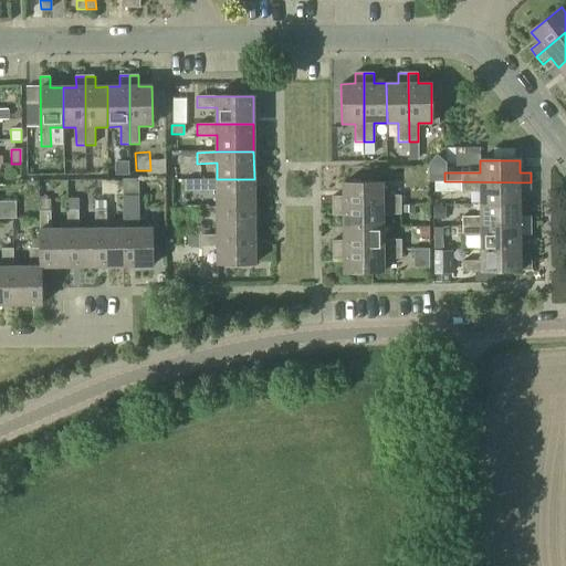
[(128,161),(114,161),(115,176),(128,176),(128,161)]
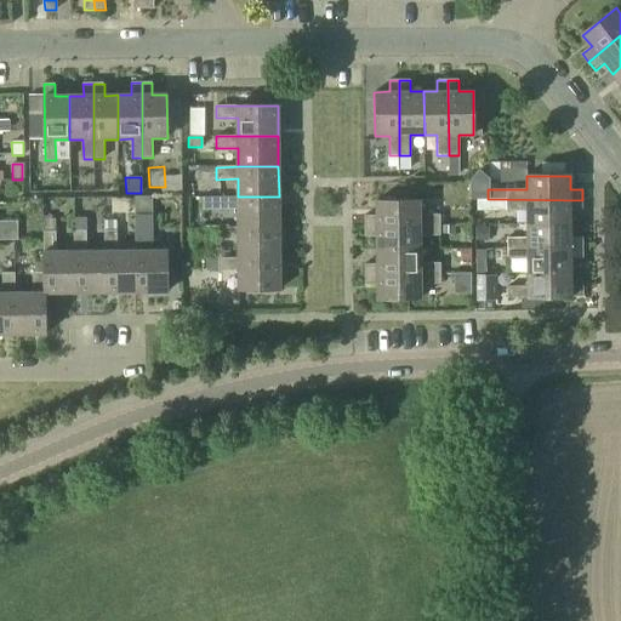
[(152,215),(152,197),(134,197),(134,215),(152,215)]
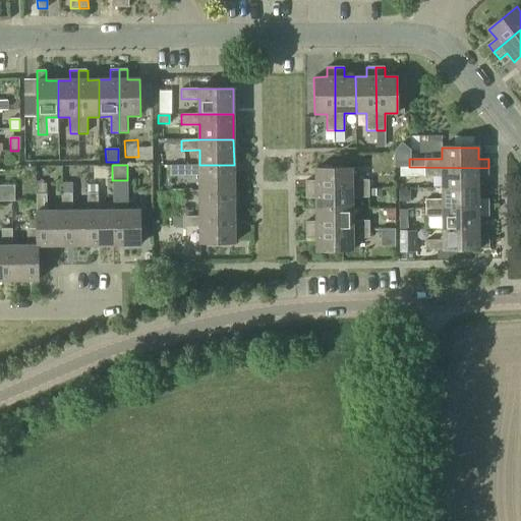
[(234,190),(234,165),(199,165),(169,166),(169,176),(200,176),(200,191),(234,190)]
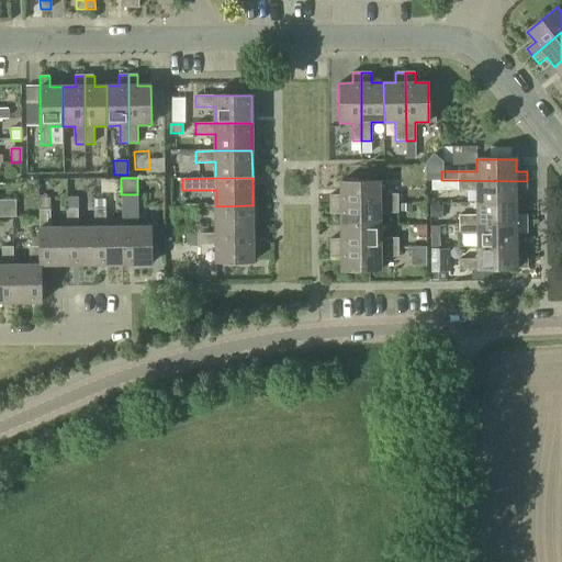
[(527,191),(527,181),(441,180),(430,181),(430,191),(476,190),(476,203),(516,203),(516,191),(527,191)]
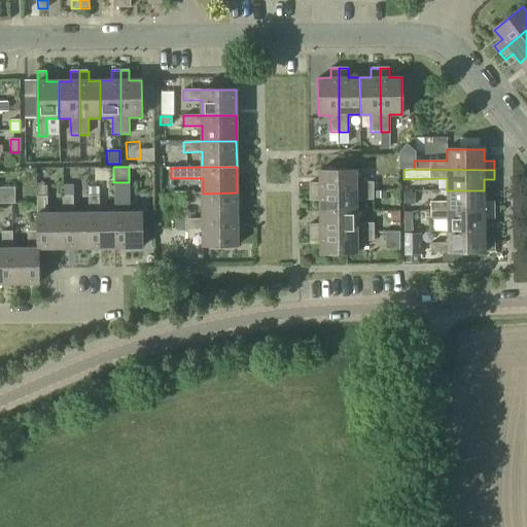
[(309,192),(372,191),(372,182),(356,182),(356,170),(319,171),(319,183),(309,183),(309,192)]
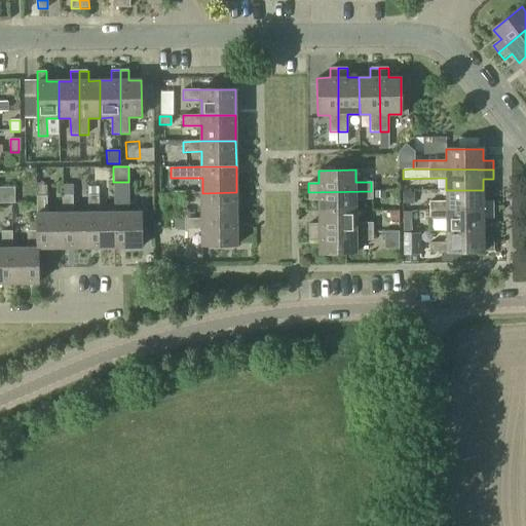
[(483,201),(483,190),(446,190),(446,202),(428,202),(428,203),(416,203),(416,212),(421,212),(493,211),(493,201),(483,201)]
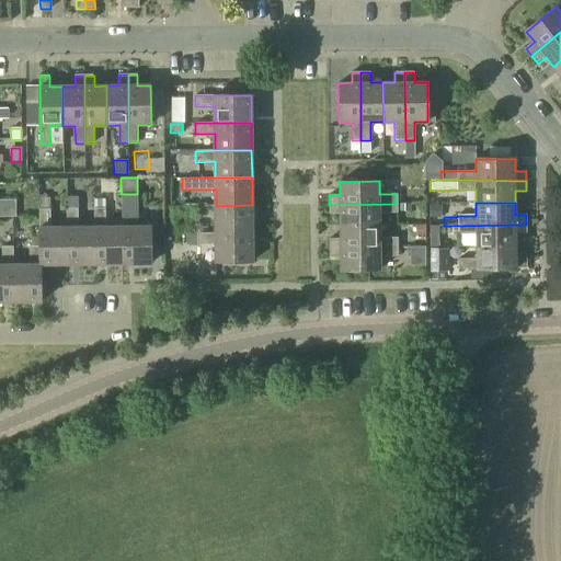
[(341,227),(380,227),(379,213),(397,213),(396,204),(329,205),(329,214),(341,214),(341,227)]
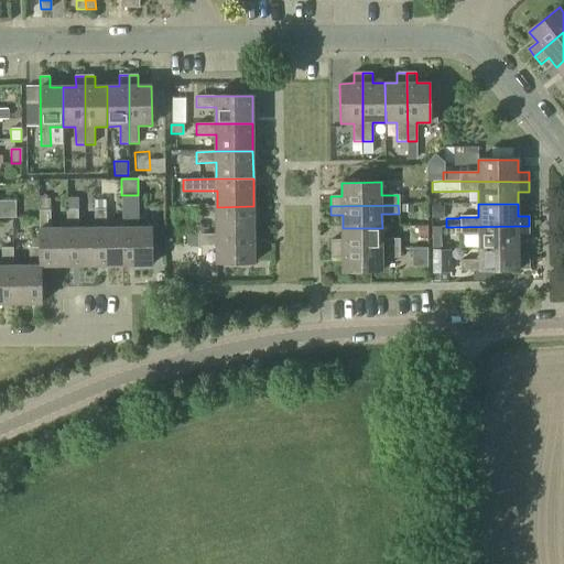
[(217,235),(253,235),(253,206),(217,207),(196,207),(197,218),(217,218),(217,235)]
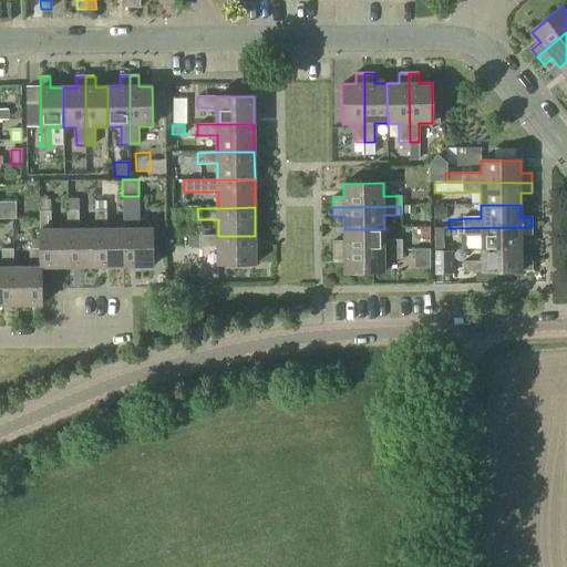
[(434,207),(434,219),(445,220),(445,207),(434,207)]
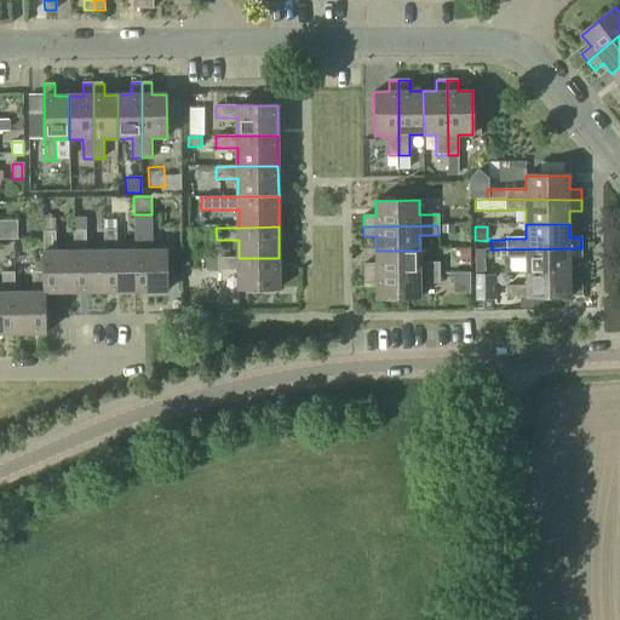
[(135,230),(135,251),(135,292),(167,292),(167,251),(147,251),(147,230),(135,230)]
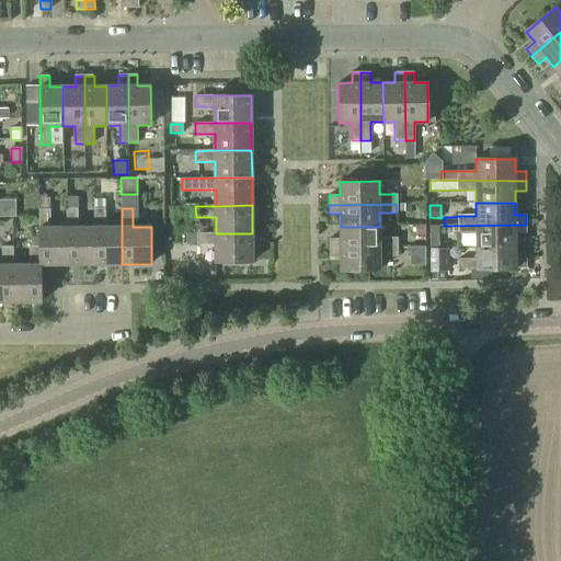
[(67,265),(66,227),(50,227),(49,209),(38,210),(38,238),(39,265),(41,265),(67,265)]
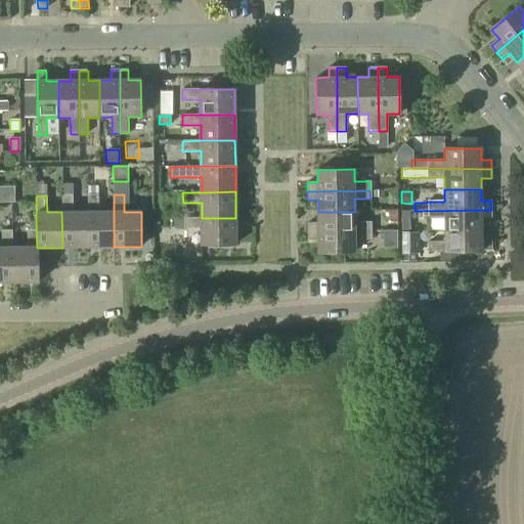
[(88,247),(87,212),(72,212),(72,195),(61,195),(61,212),(62,248),(88,247)]
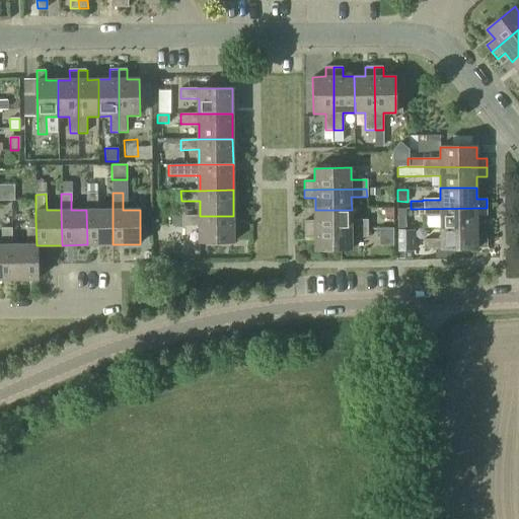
[(113,244),(113,210),(97,210),(97,194),(86,194),(86,210),(87,244),(113,244)]
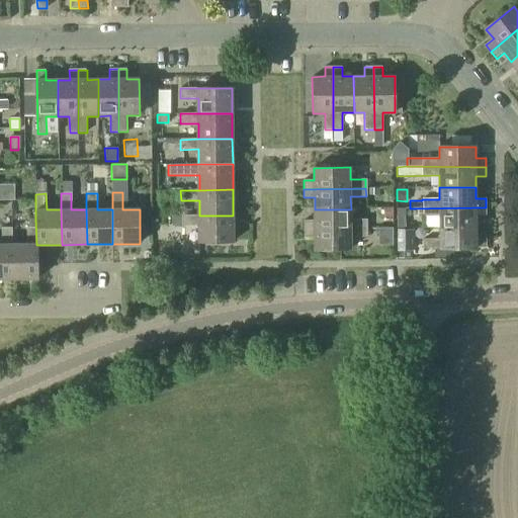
[(440,229),(476,228),(476,217),(486,217),(486,207),(415,208),(415,216),(440,216),(440,229)]
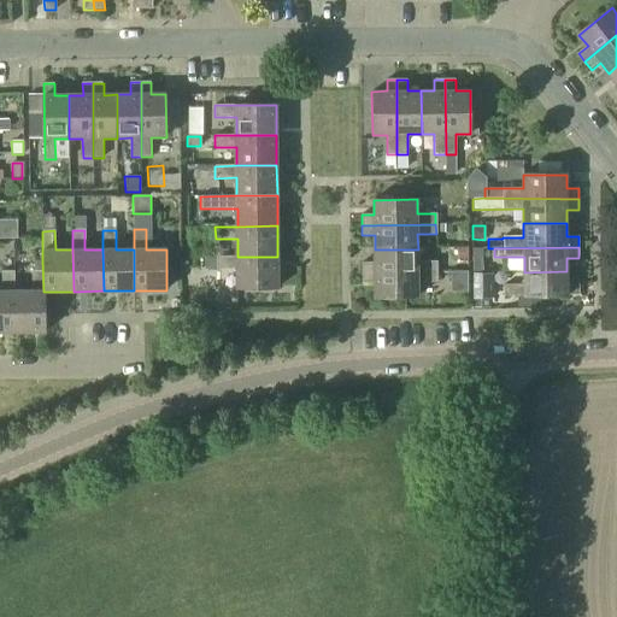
[(363,274),(436,272),(436,262),(418,262),(418,250),(375,250),(375,263),(363,264),(363,274)]
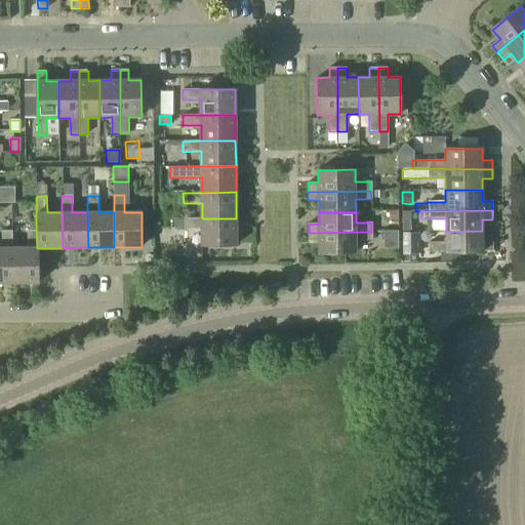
[(236,245),(236,218),(202,218),(184,218),(184,229),(202,228),(202,245),(236,245)]
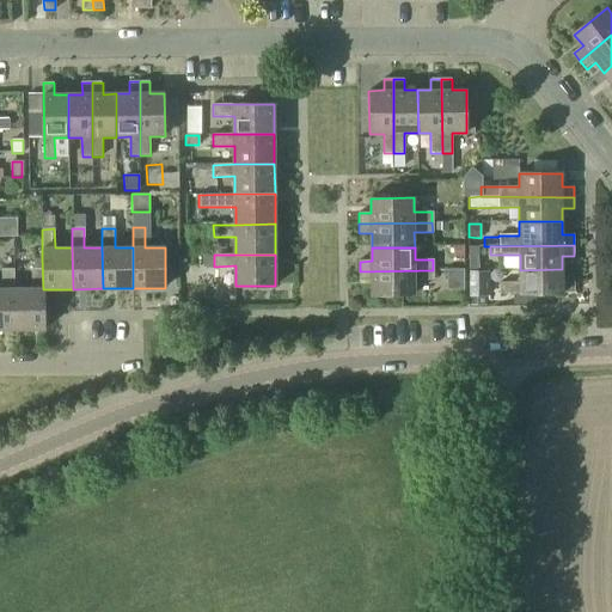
[(43,289),(42,259),(32,259),(32,269),(31,269),(31,288),(14,288),(14,330),(46,330),(44,289),(43,289)]
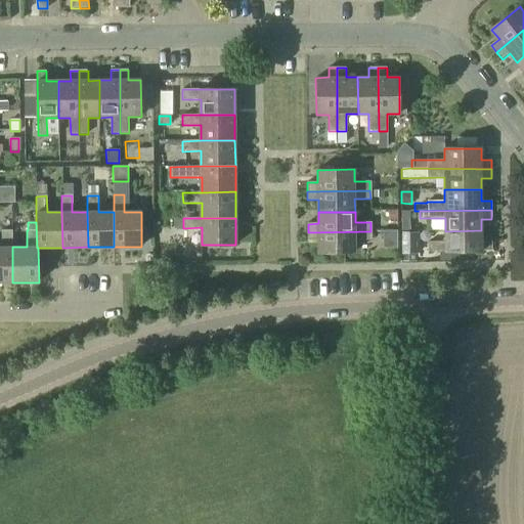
[(0,282),(12,282),(12,247),(11,247),(11,230),(1,230),(1,248),(0,247),(0,282)]
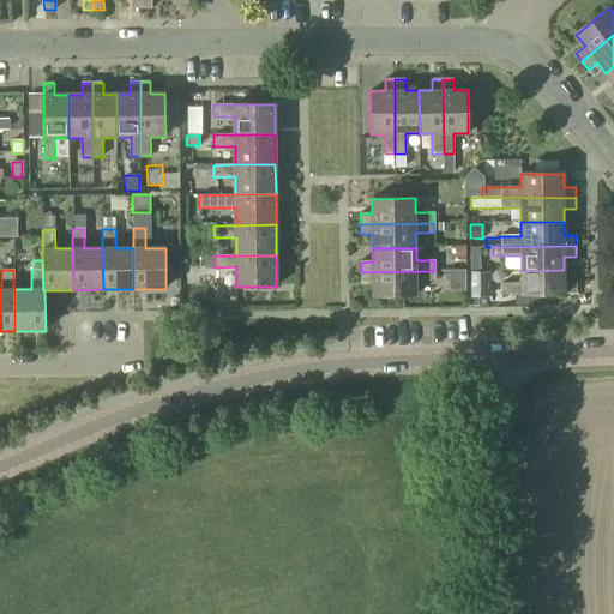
[(564,270),(522,271),(522,284),(501,284),(501,295),(577,294),(577,283),(564,283),(564,270)]
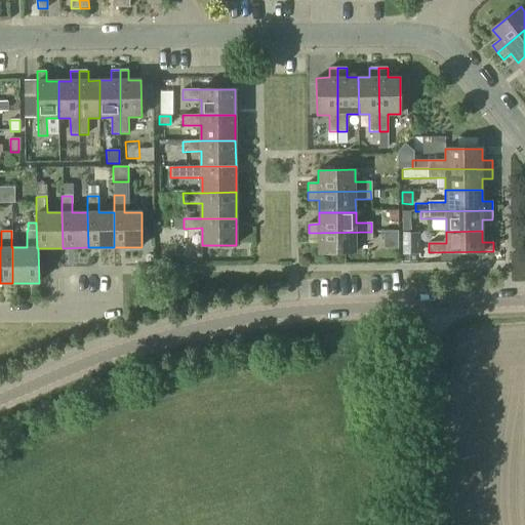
[(371,232),(309,233),(309,241),(319,241),(320,253),(356,252),(356,241),(371,241),(371,232)]
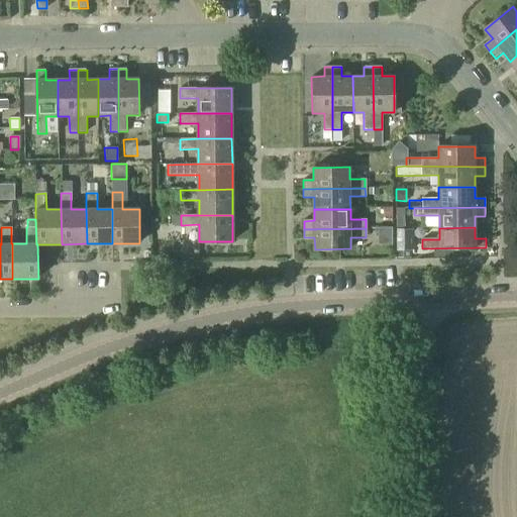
[(378,245),(392,244),(392,228),(378,228),(378,245)]
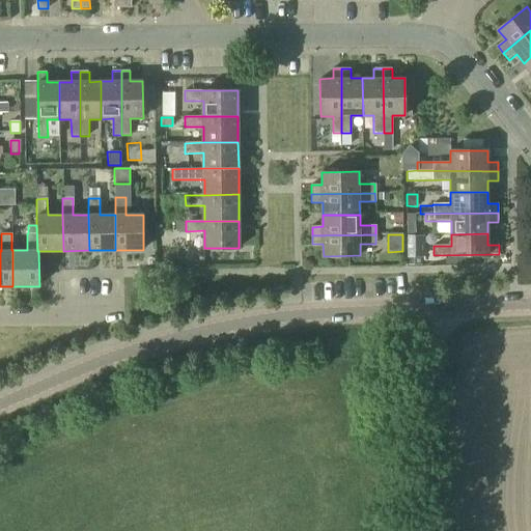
[(406,257),(424,257),(424,235),(406,235),(406,257)]
